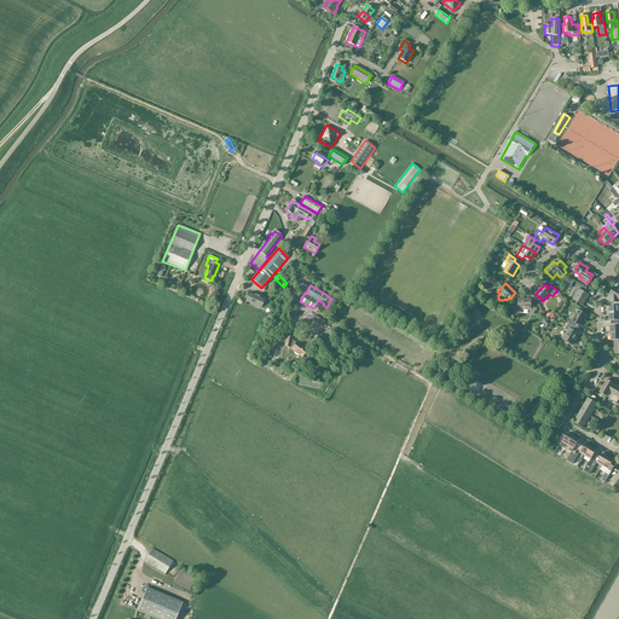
[(579,289),(573,300),(583,306),(589,295),(579,289)]
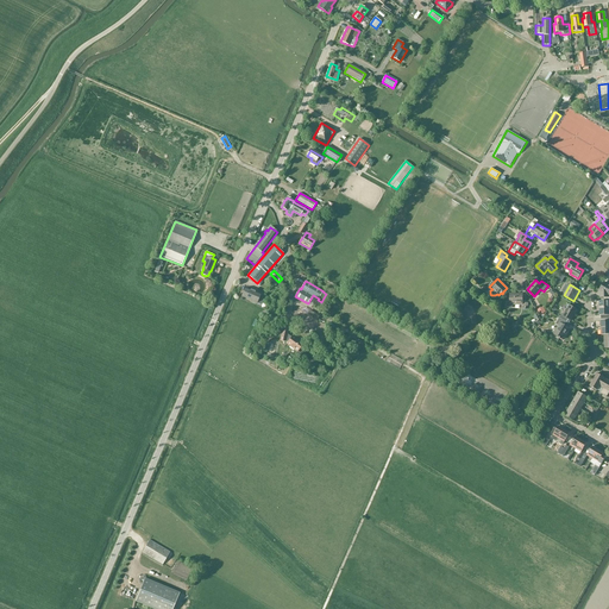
[(242,297),(257,303),(261,294),(245,288),(242,297)]
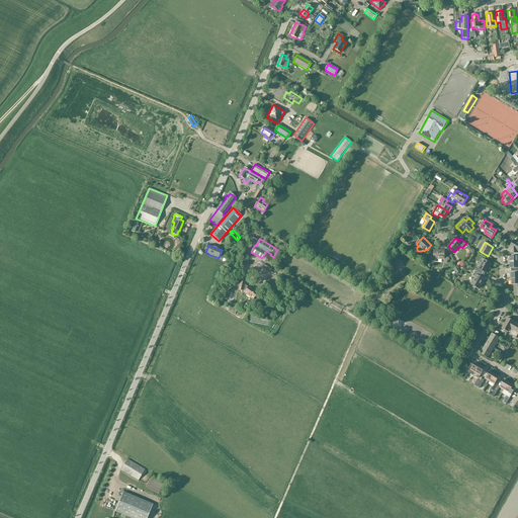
[(434,250),(434,255),(431,255),(431,257),(430,257),(430,260),(431,261),(432,262),(433,262),(436,262),(436,259),(444,259),(444,262),(447,262),(447,256),(444,256),(444,250),(434,250)]
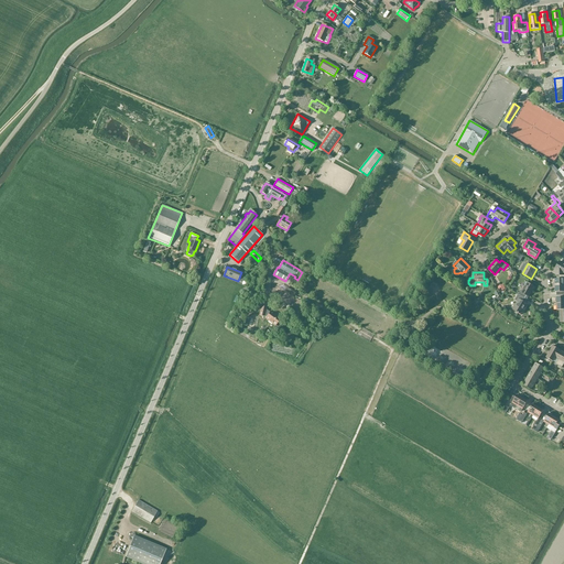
[(552,283),(552,285),(563,285),(563,282),(563,279),(563,275),(560,275),(560,279),(555,279),(555,283),(552,283)]
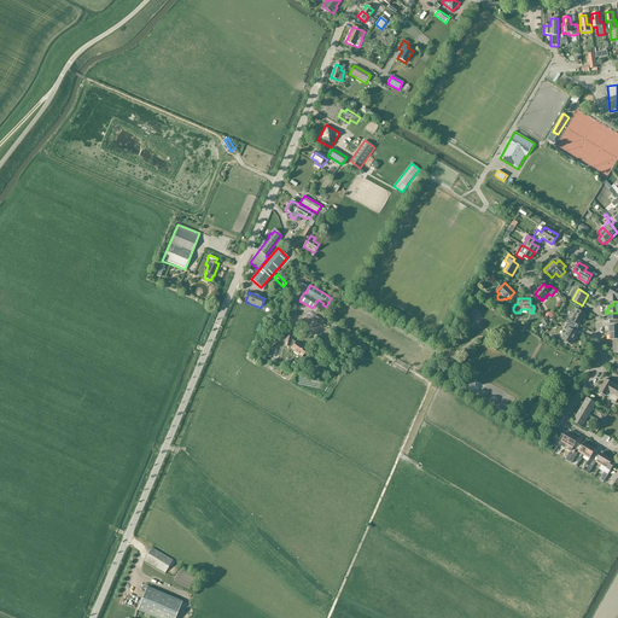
[(571,318),(567,322),(575,327),(577,324),(579,325),(583,319),(583,320),(586,315),(578,310),(572,319),(571,318)]
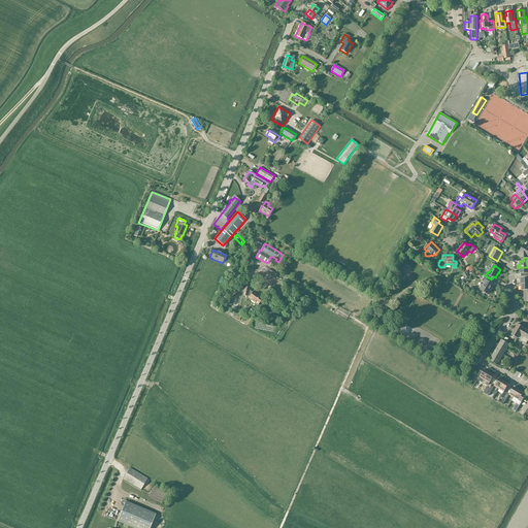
[(527,267),(517,267),(517,270),(520,270),(520,273),(524,273),(524,276),(527,276),(527,267)]
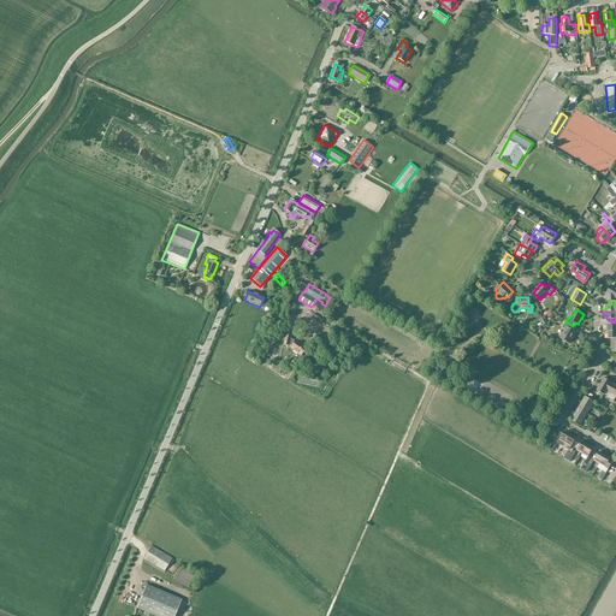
[(575,327),(573,326),(566,321),(562,327),(564,330),(560,338),(570,344),(576,332),(574,331),(575,327)]
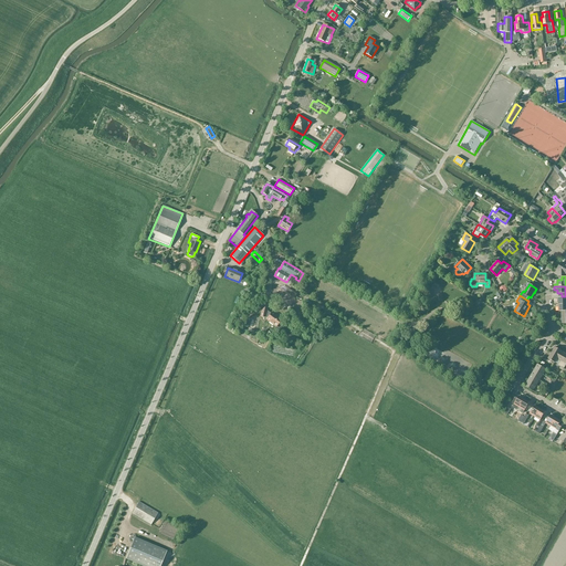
[(276,327),(282,320),(272,312),(271,313),(268,312),(266,311),(268,304),(263,303),(261,316),(266,318),(266,320),(270,322),(269,323),(272,326),(273,325),(276,327)]
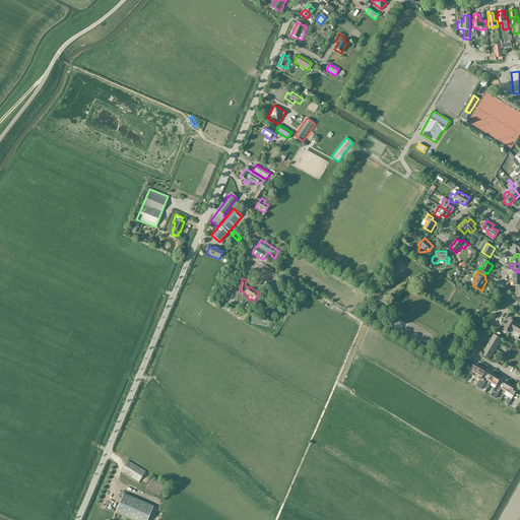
[(506,322),(505,323),(513,328),(516,323),(516,322),(510,319),(508,322),(506,322)]
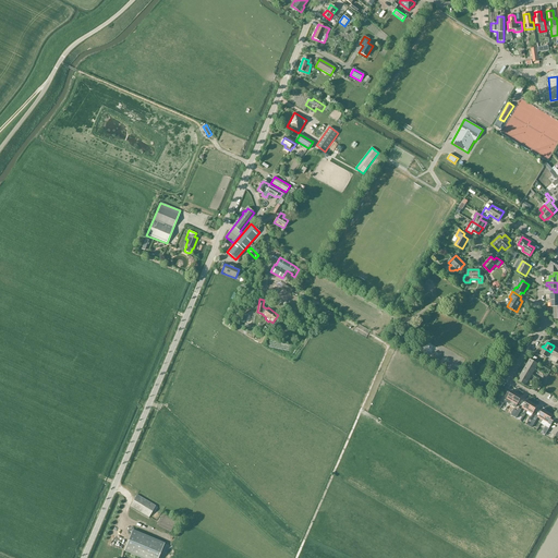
[(549,353),(550,352),(542,347),(542,349),(543,350),(541,353),(547,358),(549,353)]
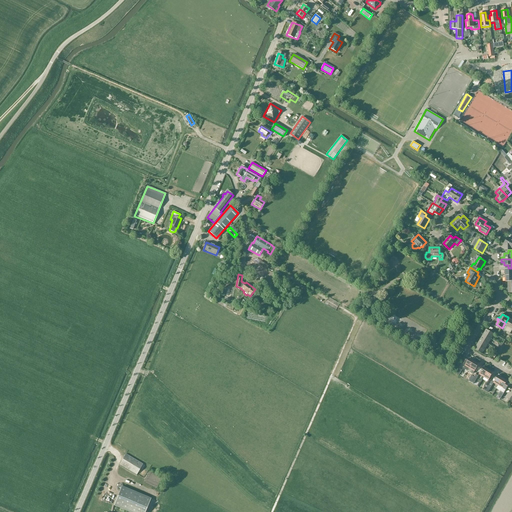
[(486,329),(483,334),(491,339),(494,334),(486,329)]
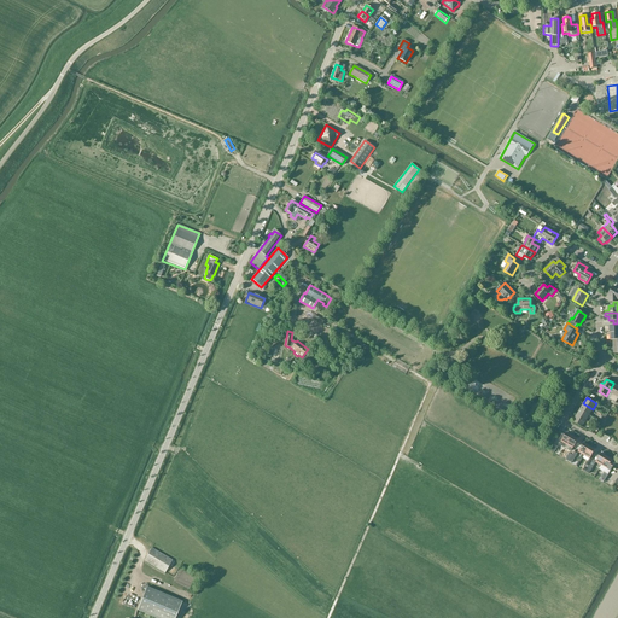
[(593,409),(583,403),(579,409),(589,415),(593,409)]
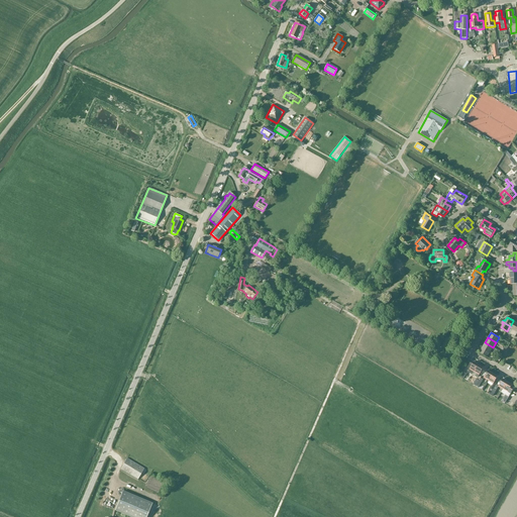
[(493,347),(485,342),(482,347),(490,352),(493,347)]
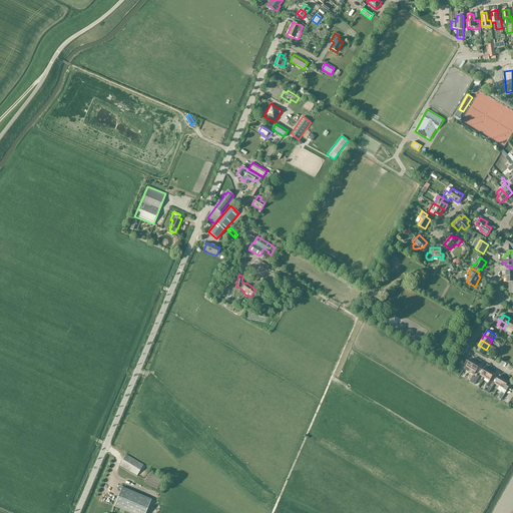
[(483,355),(486,350),(478,345),(475,350),(483,355)]
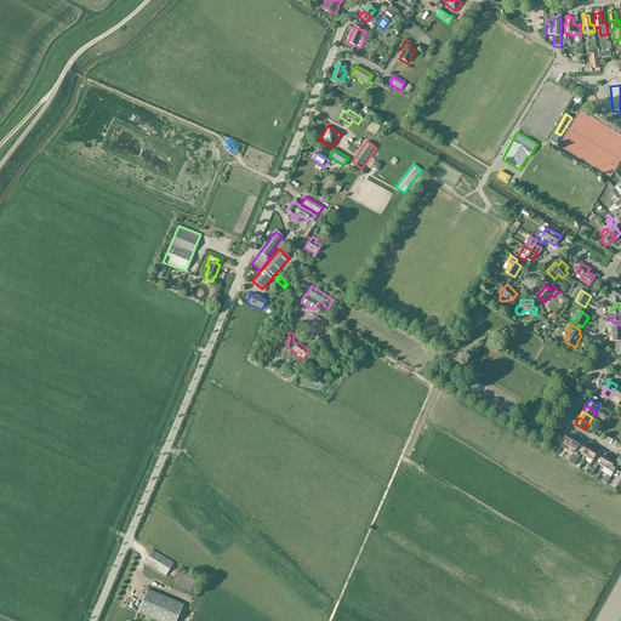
[(568,450),(575,438),(569,434),(563,446),(564,448),(567,449),(568,449),(568,450)]
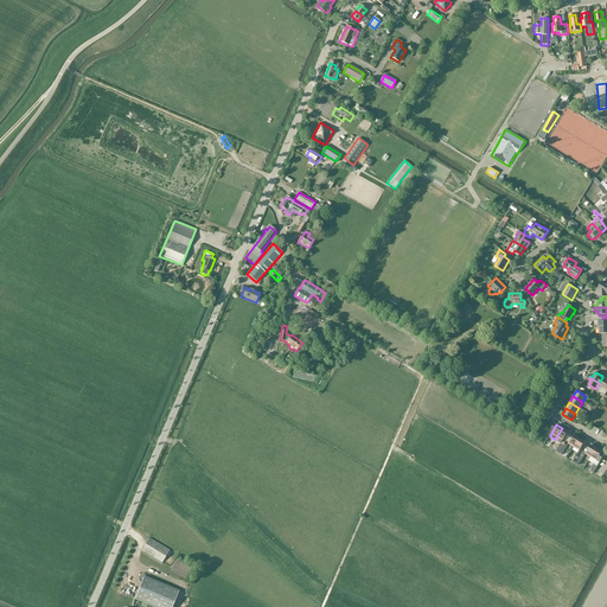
[(562,428),(555,440),(561,442),(568,432),(562,428)]
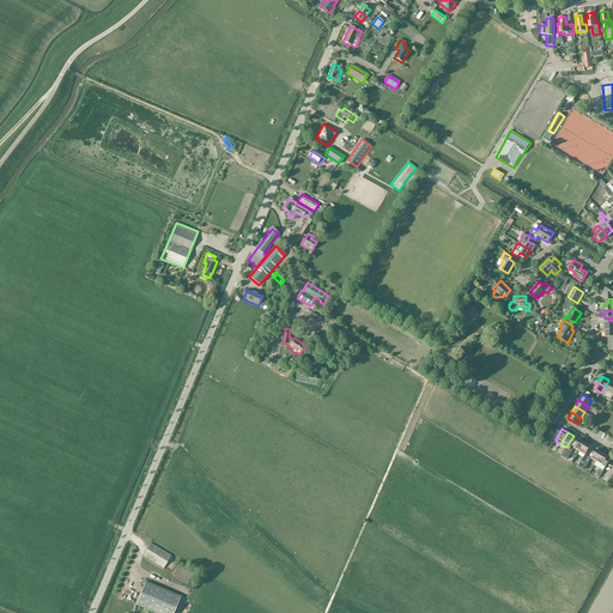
[(580,451),(584,443),(580,439),(574,448),(580,451)]
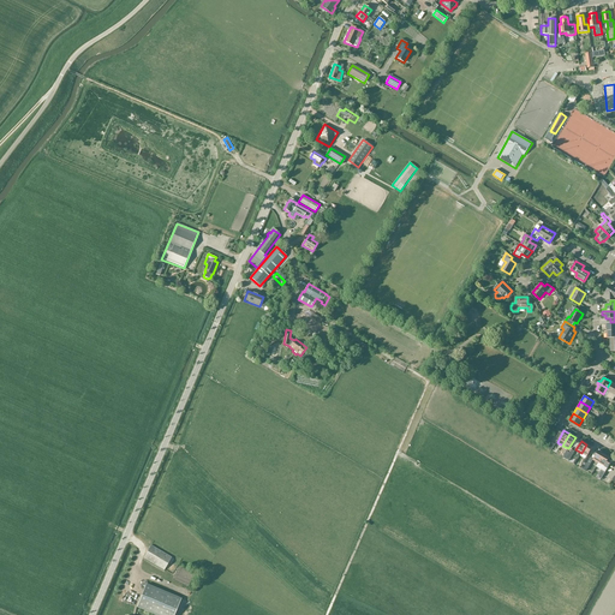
[(592,448),(586,445),(581,453),(587,457),(592,448)]
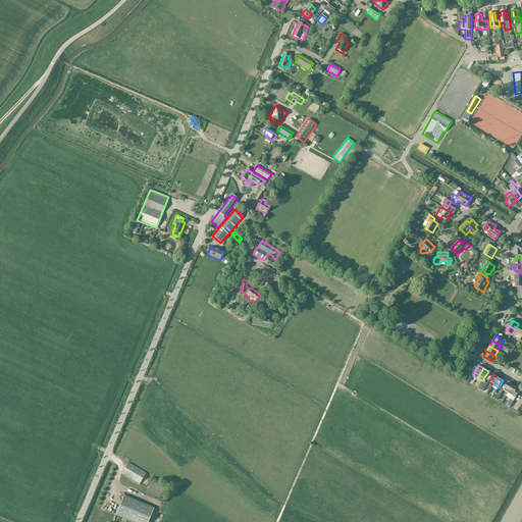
[(503,390),(508,394),(513,385),(510,384),(511,383),(509,381),(508,383),(508,382),(503,390)]
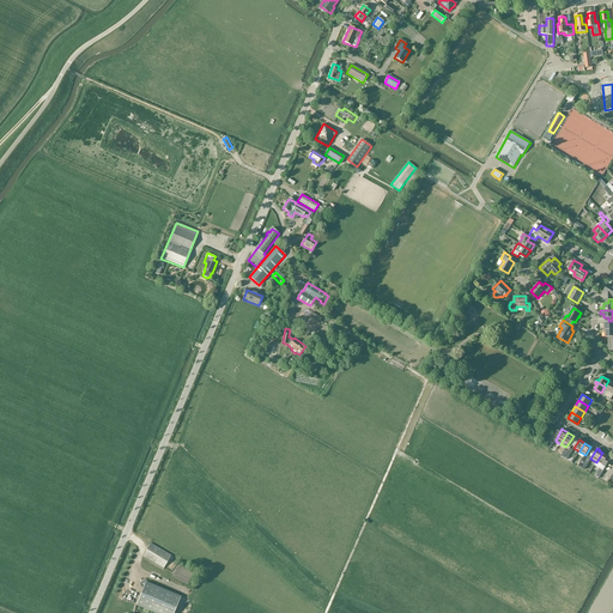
[(607,456),(602,453),(596,462),(594,466),(604,471),(610,461),(606,459),(607,456)]
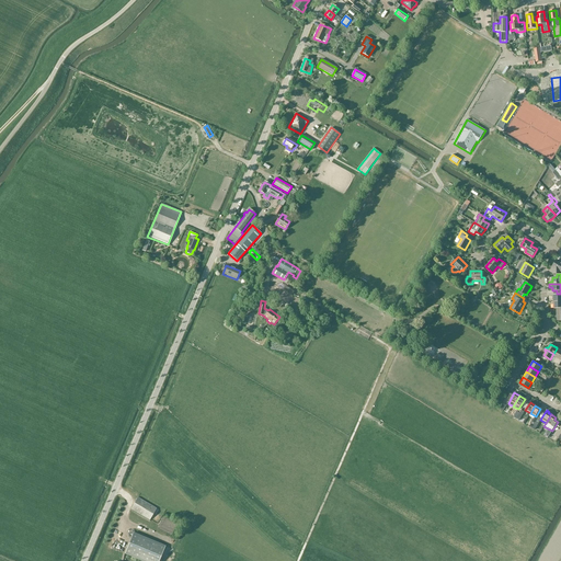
[(150,521),(157,508),(138,497),(130,508),(150,521)]
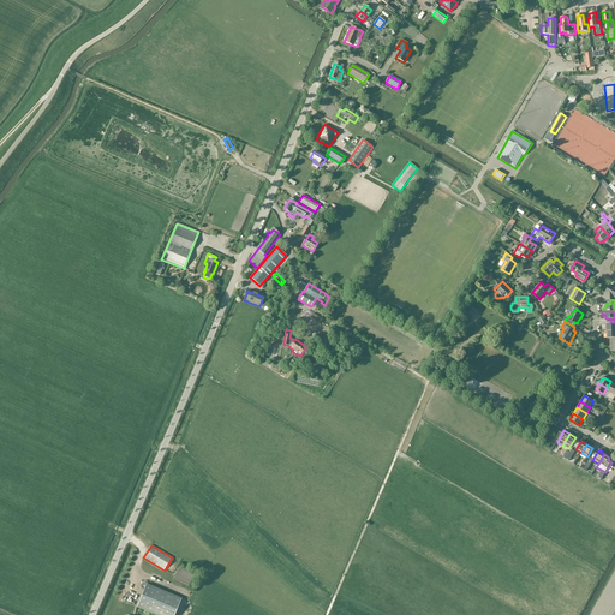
[(155,614),(174,614),(181,599),(147,584),(137,607),(155,614)]
